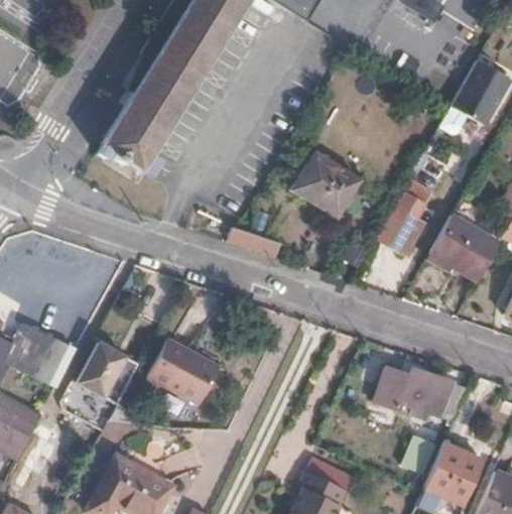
[(173,0),(143,49),(155,57),(102,143),(140,166),(241,0),(173,0)]
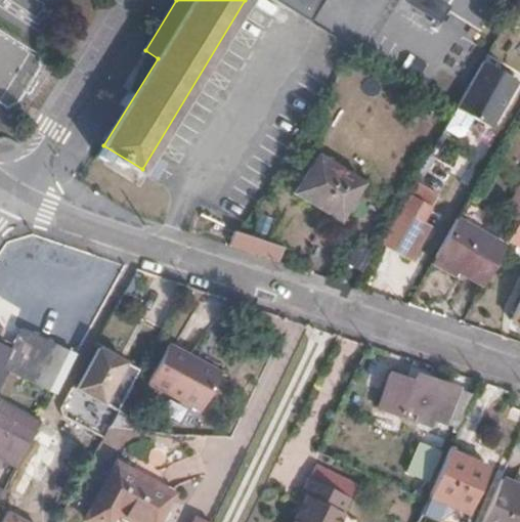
[(279,0),(295,9),(301,0),(279,0)]
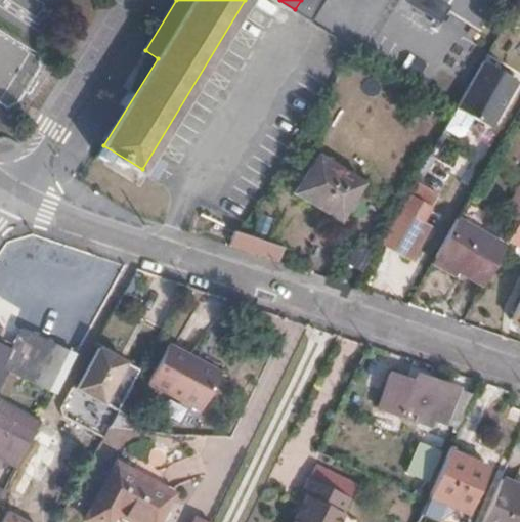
[(513,93),(478,73),(451,120),(486,140),(513,93)]
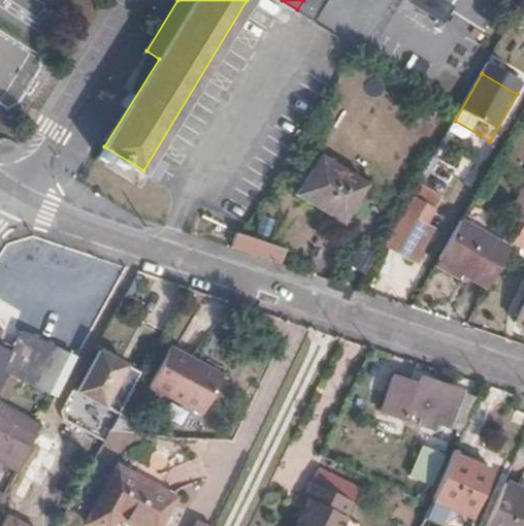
[(370,184),(322,154),(298,192),(345,223),(370,184)]
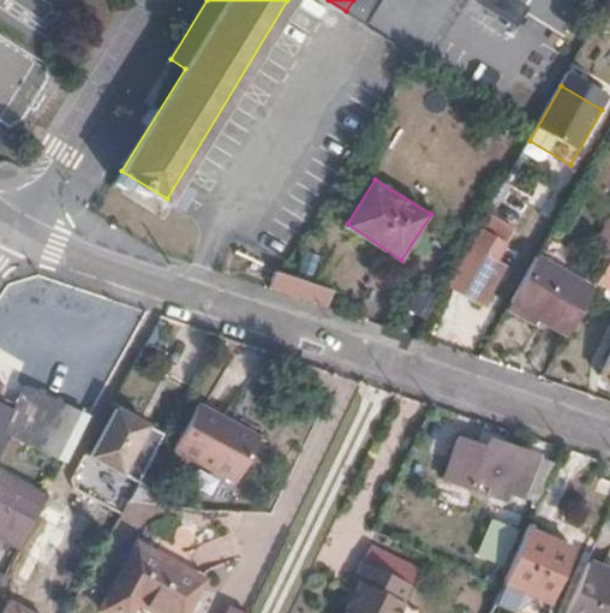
[(555,213),(564,192),(545,184),(536,203),(555,213)]
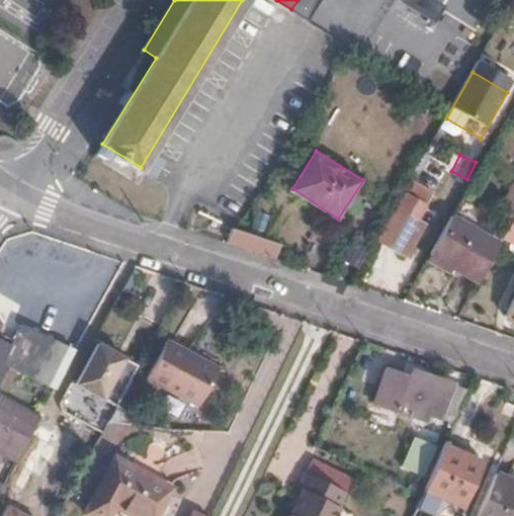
[(450,167),(431,156),(380,240),(410,257),(428,226),(419,220),(450,167)]
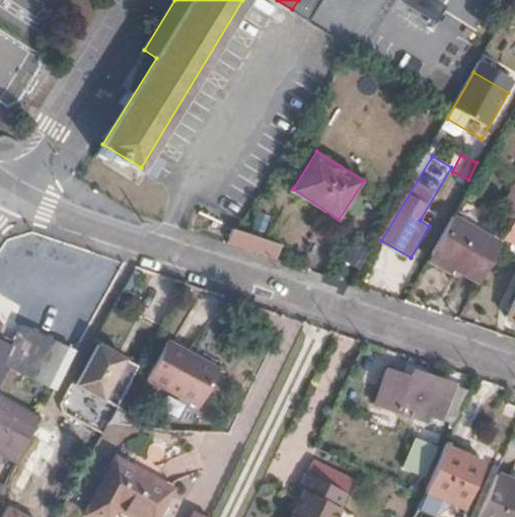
[(503,247),(454,219),(433,256),(482,285),(503,247)]
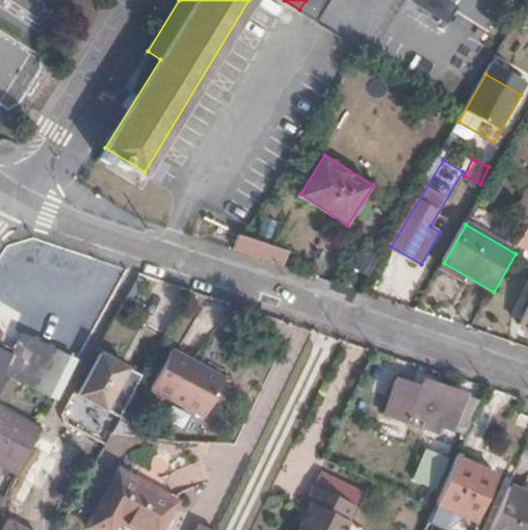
[(237,233),(232,247),(257,256),(283,264),(288,250),(237,233)]
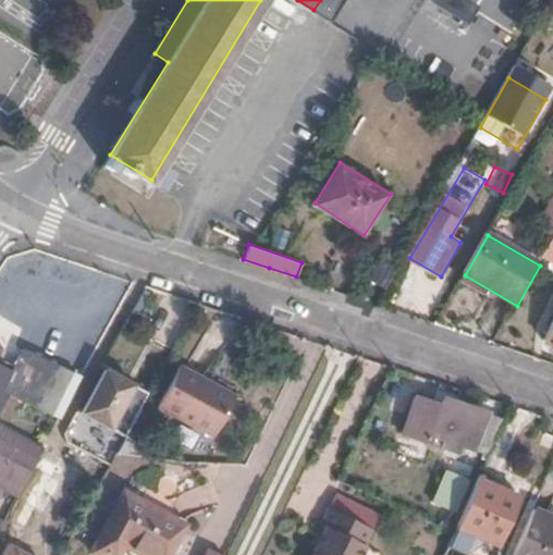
[(386,287),(398,268),(382,258),(371,276),(386,287)]
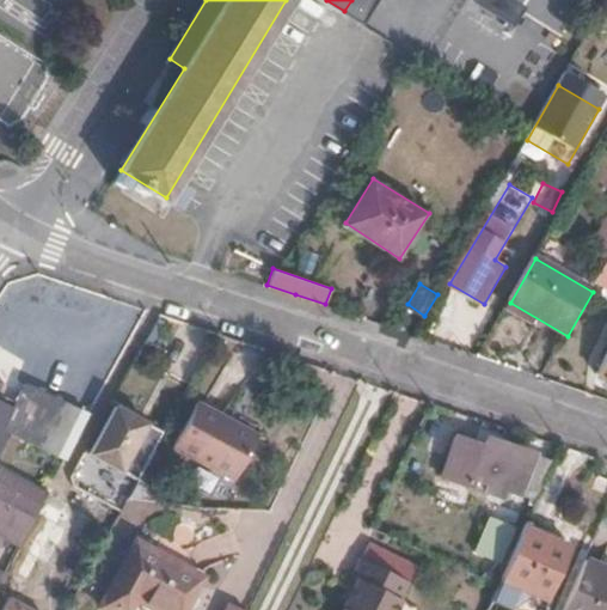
[(0,374),(18,380),(26,352),(0,342),(0,374)]
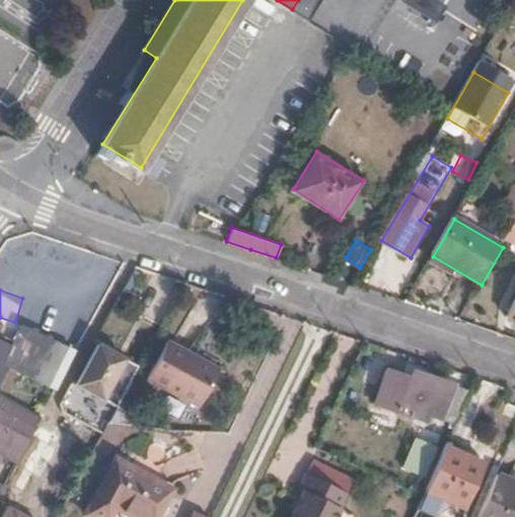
[(56,386),(75,350),(23,325),(12,346),(4,360),(9,363),(56,386)]
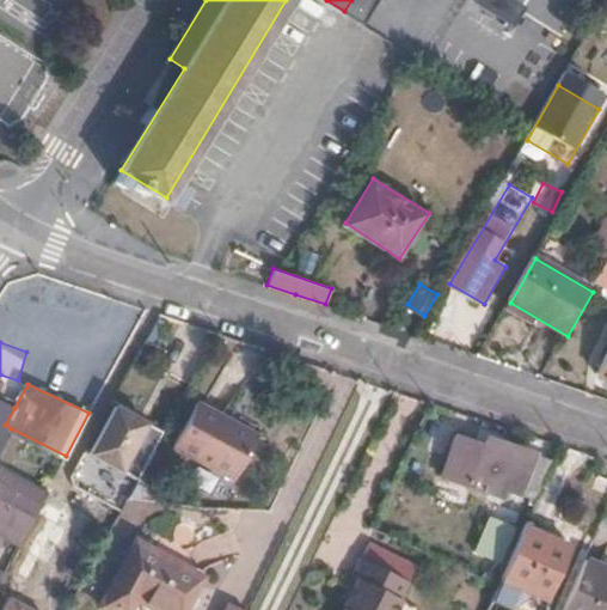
[(237,476),(259,437),(232,422),(234,416),(201,398),(176,443),(237,476)]
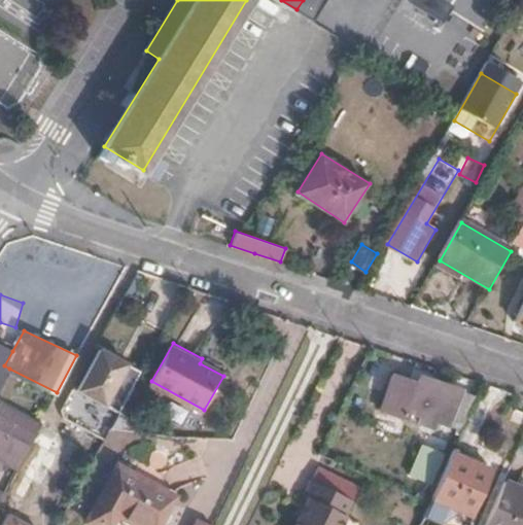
[(0,385),(9,369),(4,365),(12,351),(0,345),(0,385)]
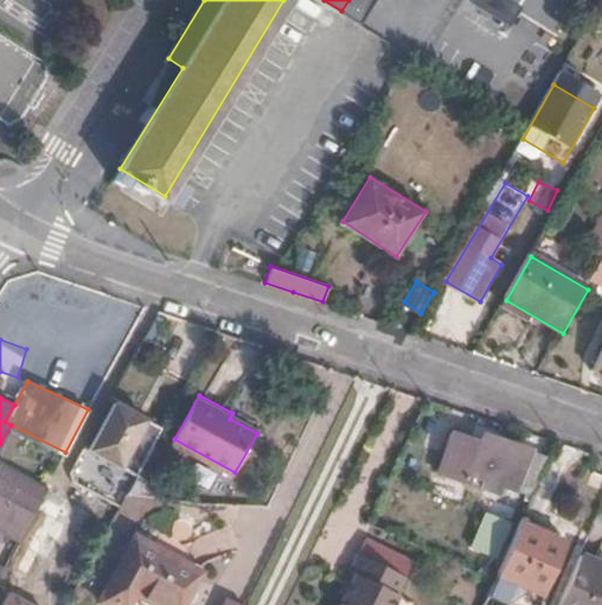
[(136,477),(162,430),(113,403),(88,451),(136,477)]
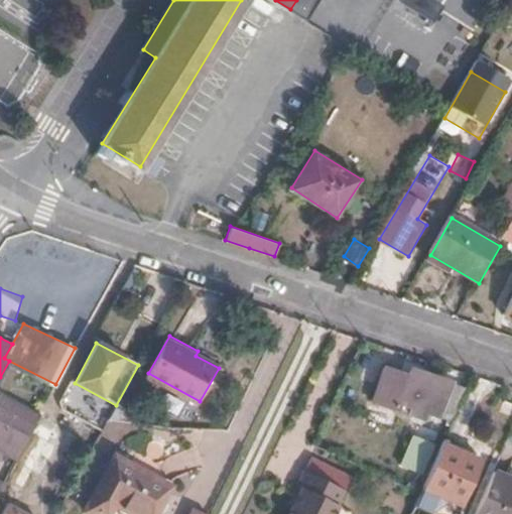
[(457,418),(470,387),(412,368),(409,374),(385,365),(374,398),(398,407),(401,400),(413,404),(411,411),(424,416),(426,409),(457,418)]
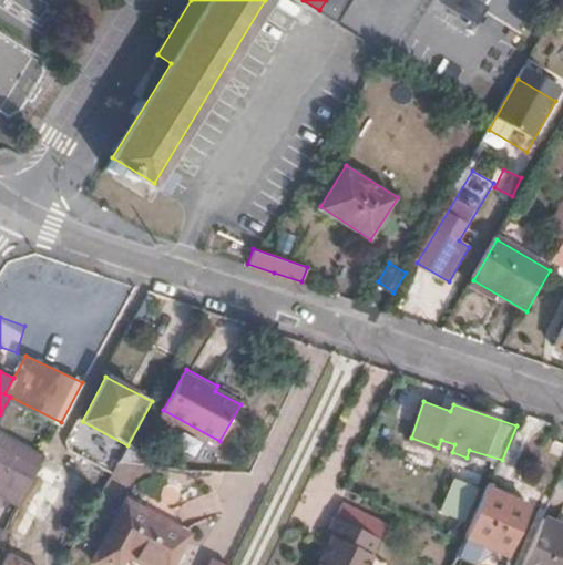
[(17,501),(41,453),(4,433),(0,440),(0,502),(4,494),(17,501)]
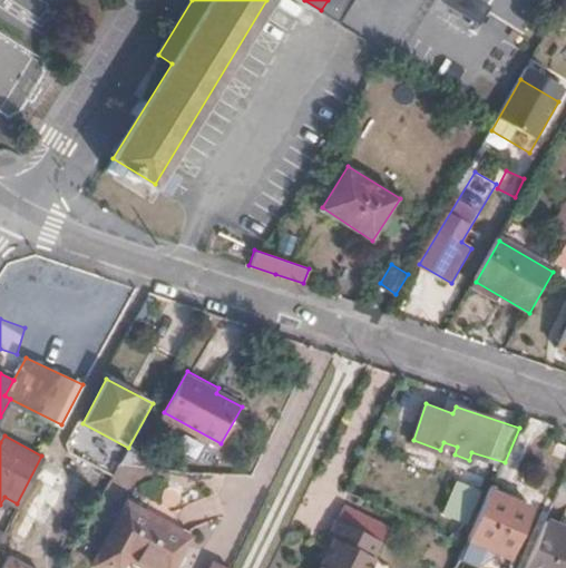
[(62,468),(44,458),(5,532),(2,538),(22,549),(37,520),(47,526),(67,487),(57,481),(62,468)]
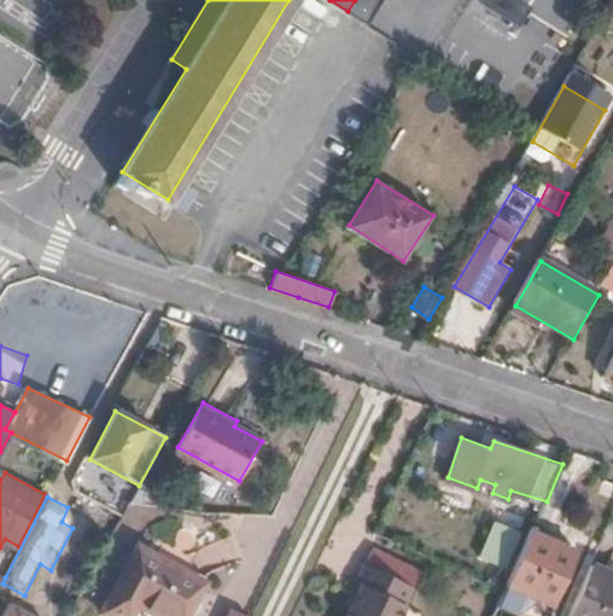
[(82,516),(68,507),(62,522),(73,528),(76,529),(82,516)]
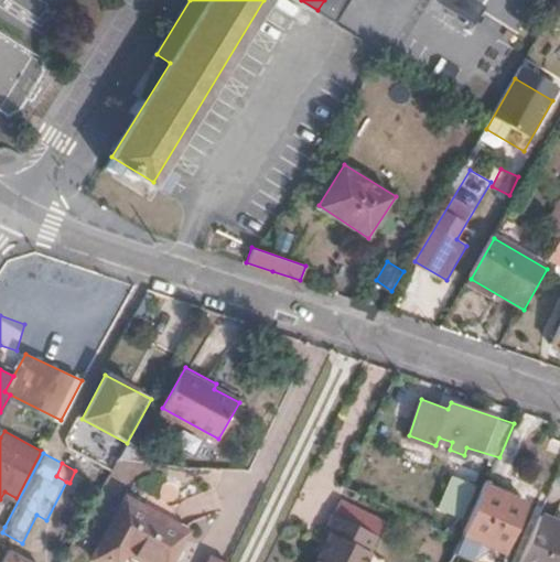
[(529,500),(527,499),(487,483),(466,529),(493,540),(508,548),(529,500)]
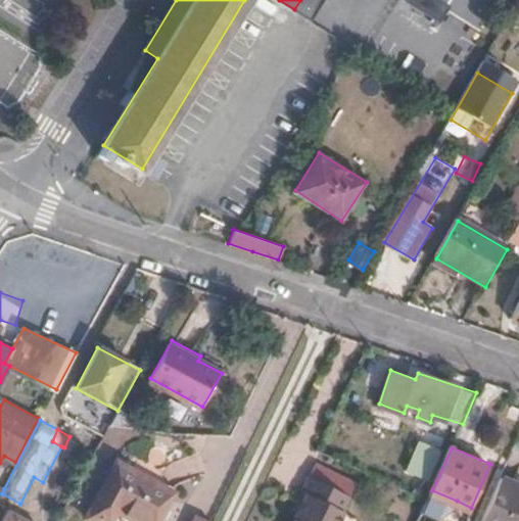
[(107,520),(111,515),(123,520),(157,520),(170,495),(112,467),(85,520),(107,520)]
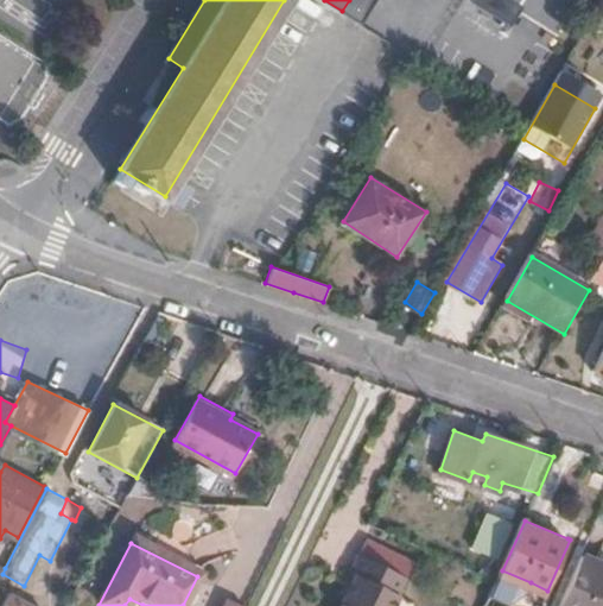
[(602,561),(583,554),(560,605),(602,605),(602,561)]
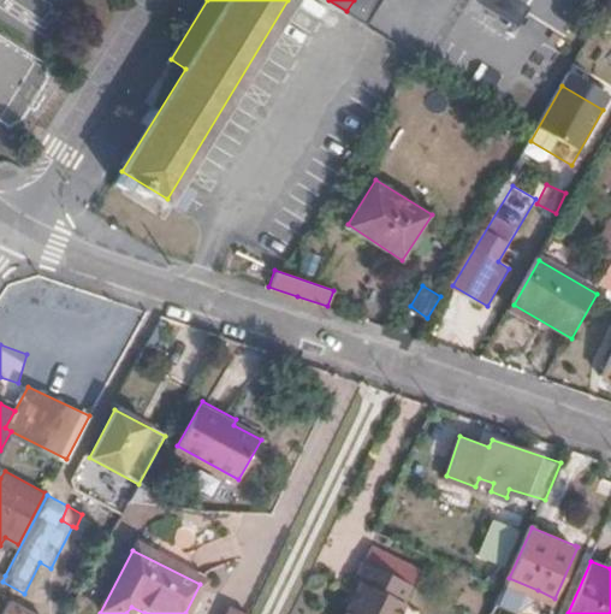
[(428,583),(410,576),(393,613),(470,613),(479,600),(431,578),(428,583)]
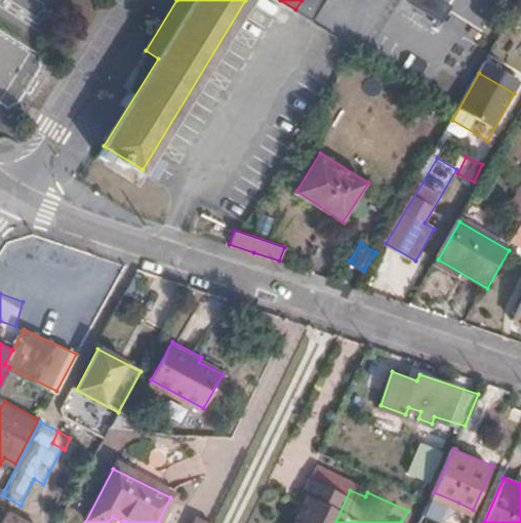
[(456,508),(458,503),(434,492),(426,510),(440,516),(456,508)]
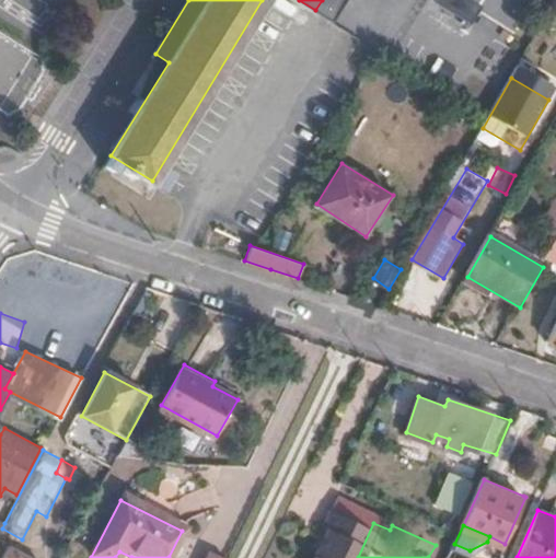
[(32,557),(9,546),(2,557),(32,557)]
